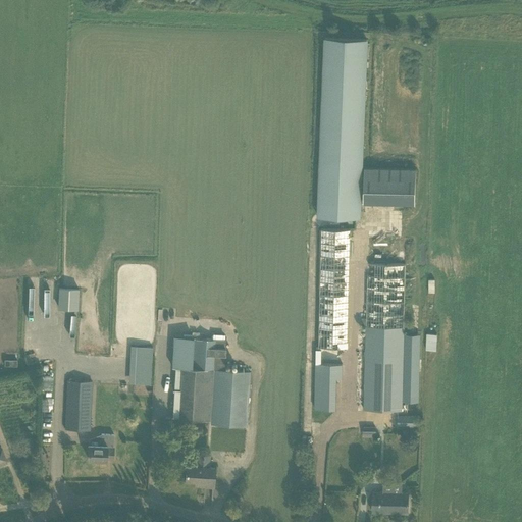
[(317,215),(361,217),(369,40),(324,39),(317,215)]
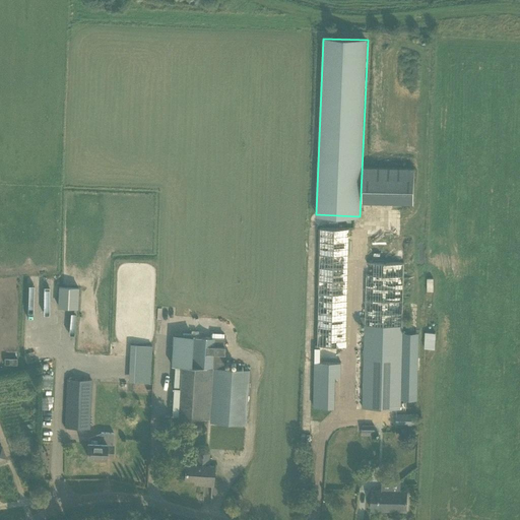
[(362,202),(413,203),(414,169),(363,168),(362,202)]
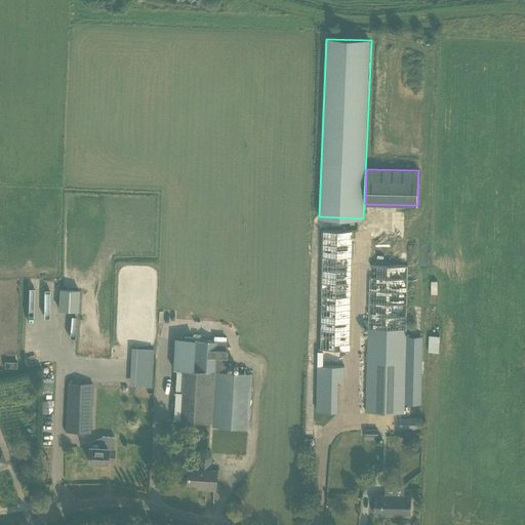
[(352,231),(323,231),(320,350),(350,350),(352,231)]
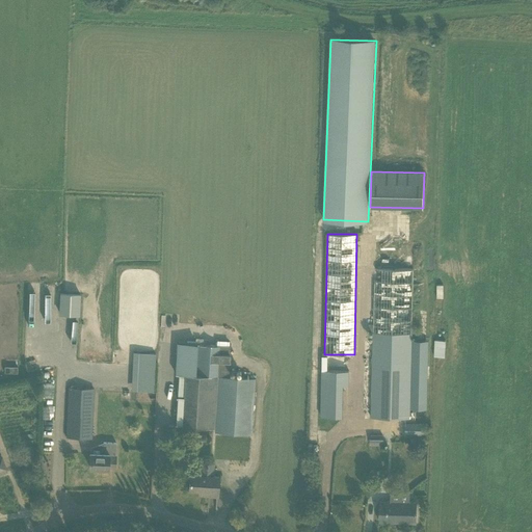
[(375,241),(371,418),(415,419),(415,409),(425,409),(427,343),(411,342),(414,242),(375,241)]
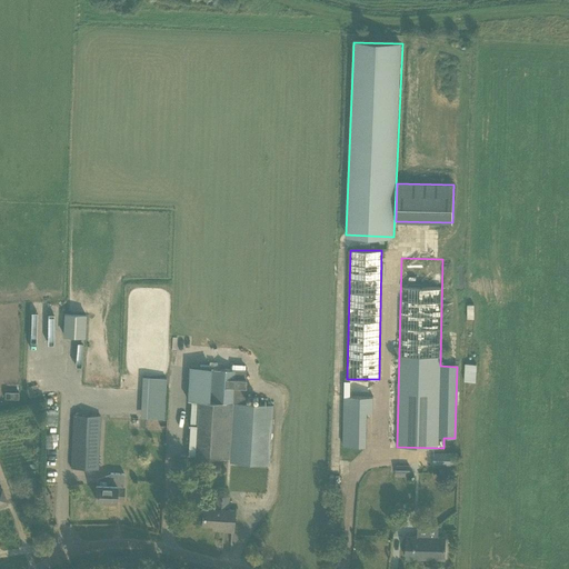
[(63,337),(86,338),(87,316),(65,315),(63,337)]
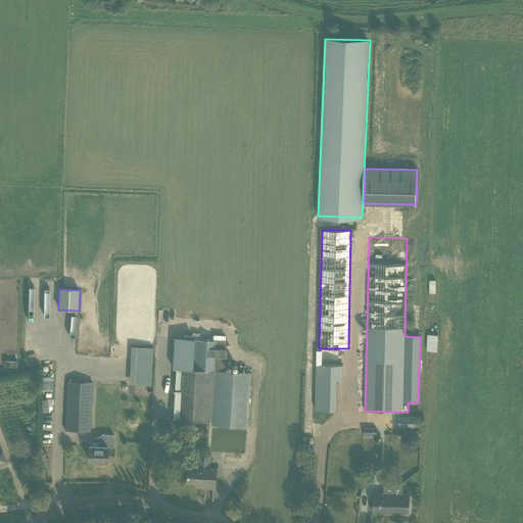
[(185,311),(183,339),(196,340),(196,338),(198,312),(185,311)]
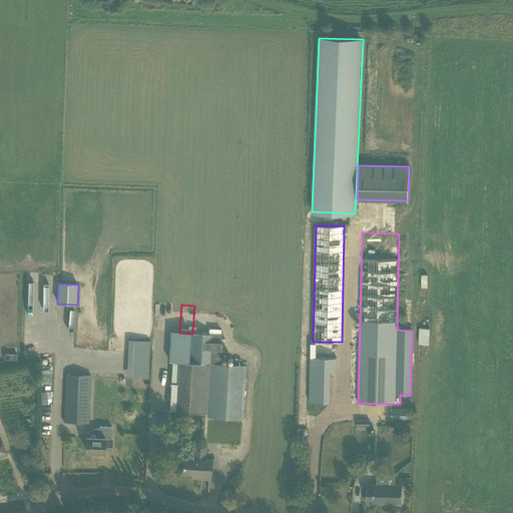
[(429,329),(419,328),(419,336),(429,337),(429,329)]
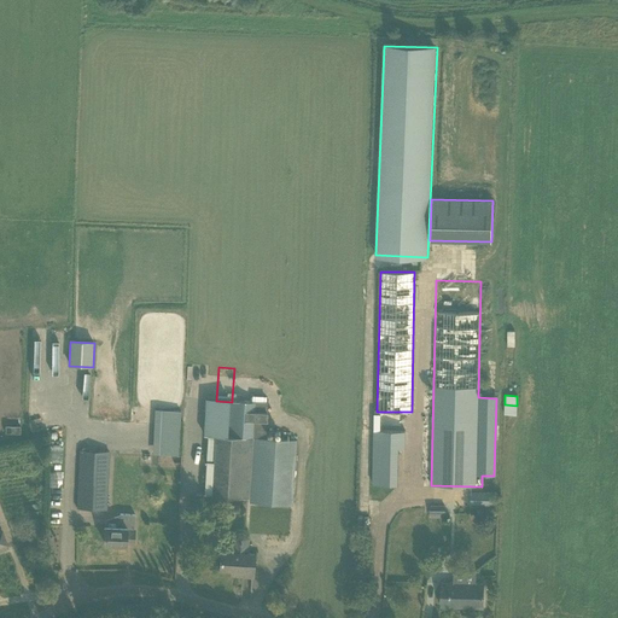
[(205,400),(203,435),(207,435),(216,435),(211,496),(251,499),(255,438),(266,438),(268,403),(232,400),(232,402),(216,401),(205,400)]
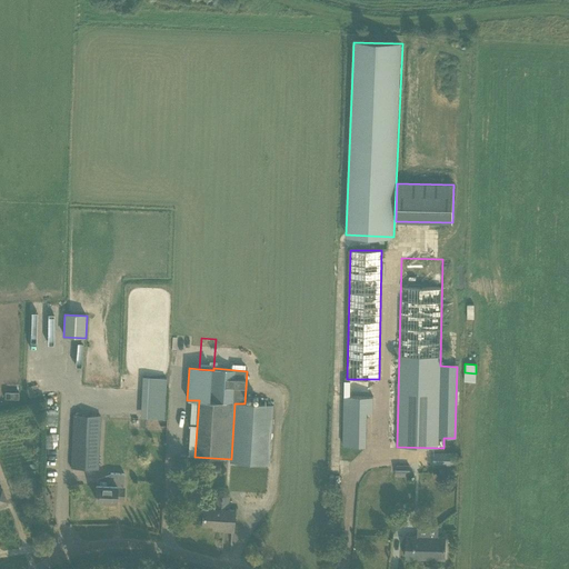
[(147,395),(146,418),(165,419),(166,396),(166,378),(148,377),(148,395),(147,395)]
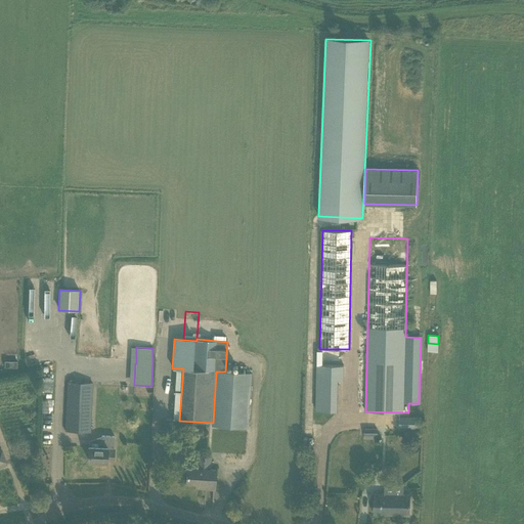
[(316,364),(331,364),(331,355),(316,355),(316,364)]
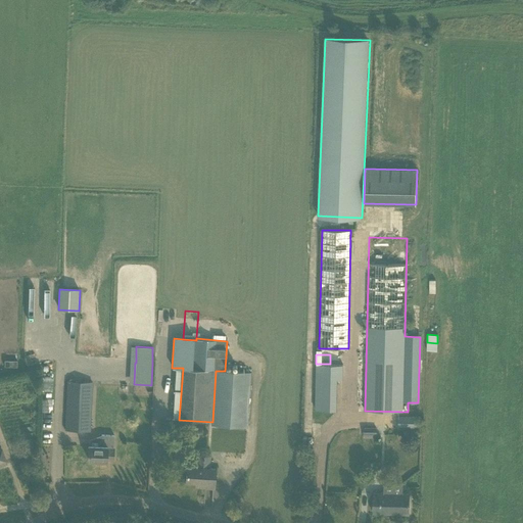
[(316,375),(315,410),(335,411),(336,376),(342,376),(342,365),(316,364),(316,375)]
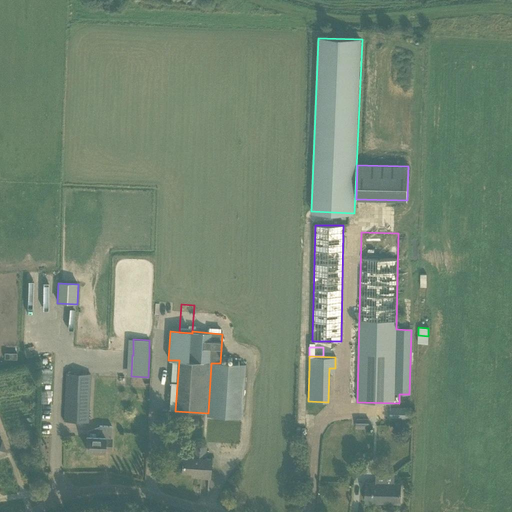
[(208,413),(208,416),(241,419),(245,365),(220,363),(211,363),(208,413)]
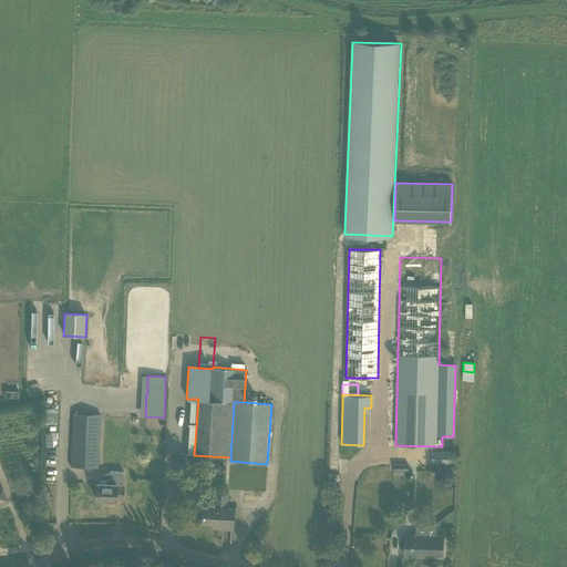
[(96,468),(99,423),(100,414),(73,413),(71,467),(96,468)]
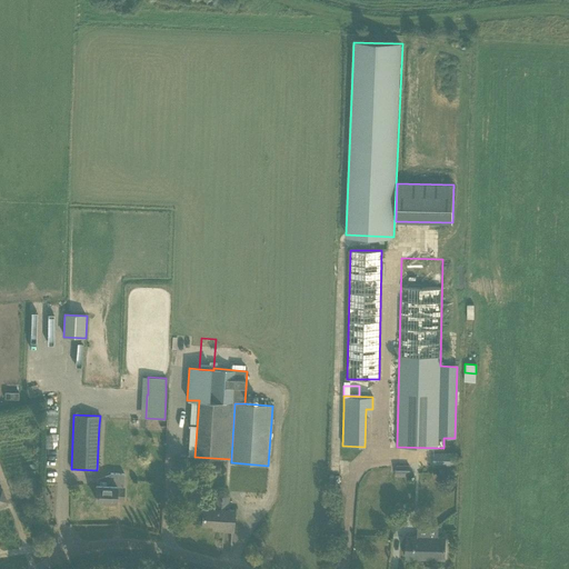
[(433,453),(433,465),(435,465),(449,466),(456,466),(456,455),(433,453)]
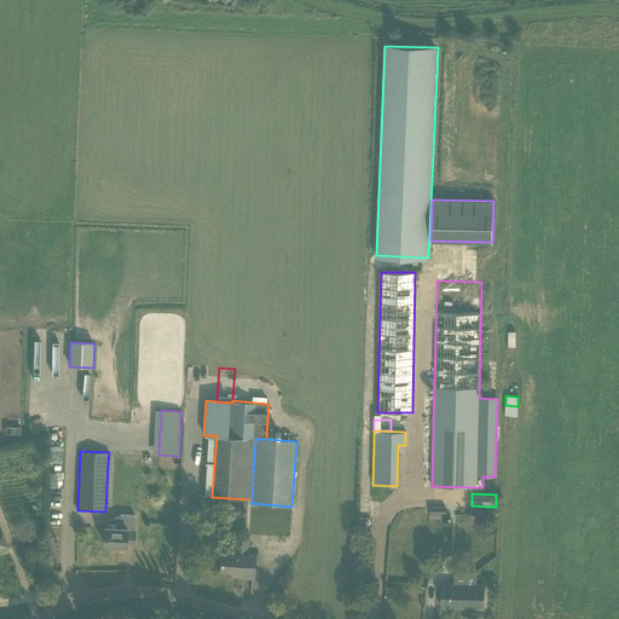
[(479,510),(478,521),(492,522),(493,512),(479,510)]
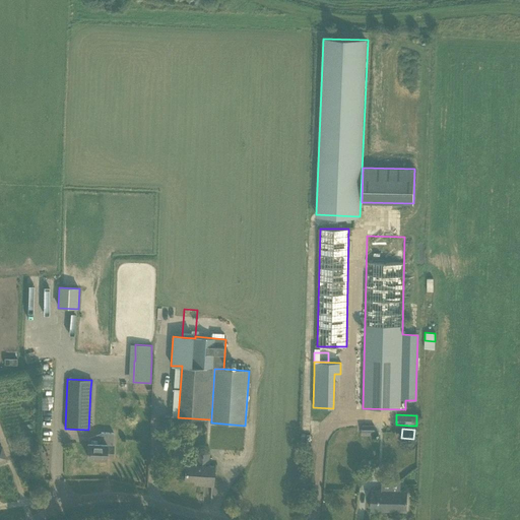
[(88,444),(87,457),(106,458),(106,456),(113,457),(113,445),(113,433),(101,432),(101,433),(101,445),(88,444)]
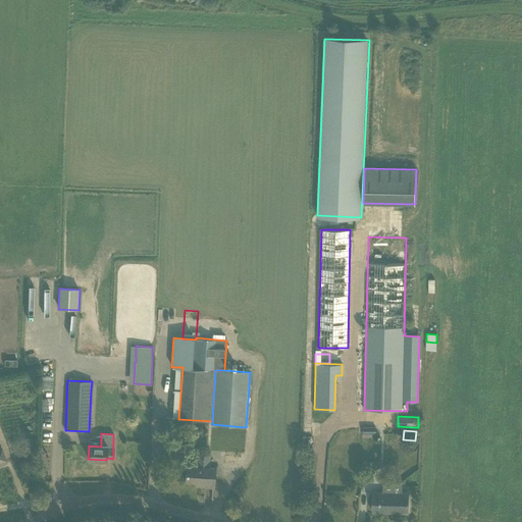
[(187,467),(186,470),(186,480),(201,481),(201,484),(214,485),(215,467),(209,466),(210,457),(199,456),(198,468),(187,467)]
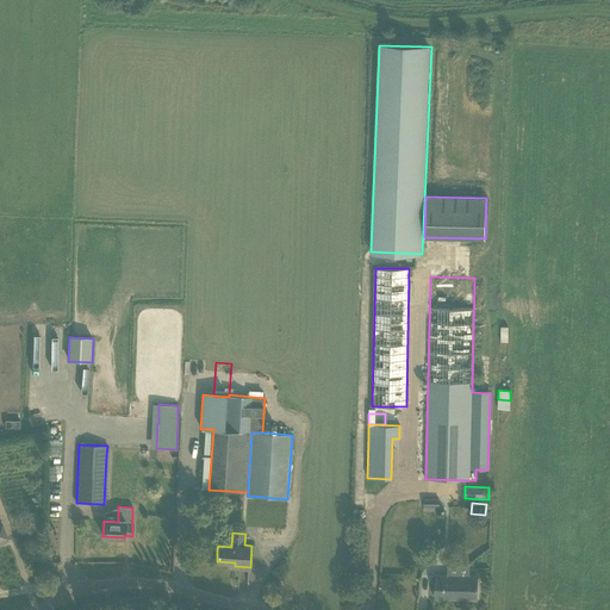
[(435,579),(435,599),(475,599),(477,587),(477,577),(470,576),(470,564),(448,562),(448,576),(435,576),(435,579)]
